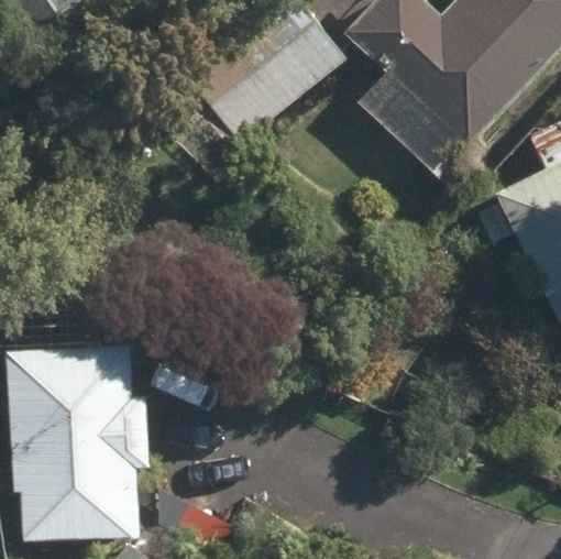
[(0,40),(39,95),(174,0),(0,0),(0,40)]
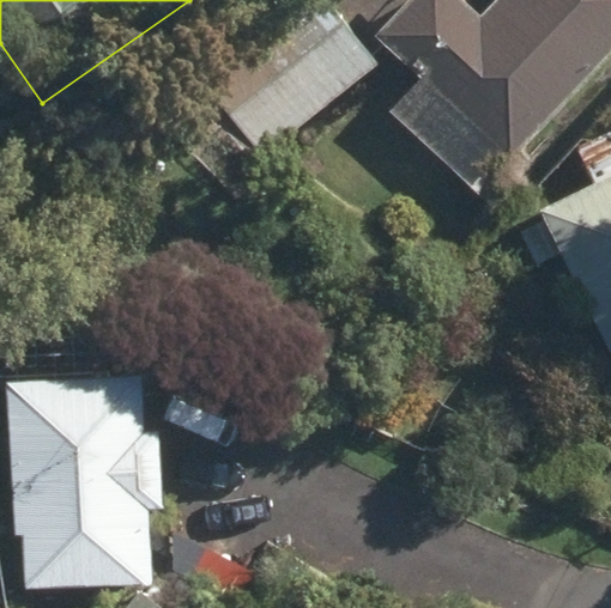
[(283,0),(187,78),(255,164),(376,66),(324,0),(283,0)]
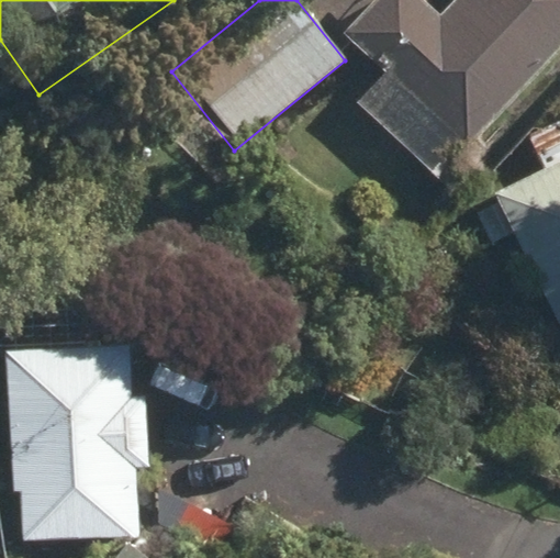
[(445,157),(461,171),(482,149),(474,143),(559,48),(559,0),(455,0),(440,17),(421,0),(370,0),(342,32),(387,73),(358,104),(430,171),(445,157)]
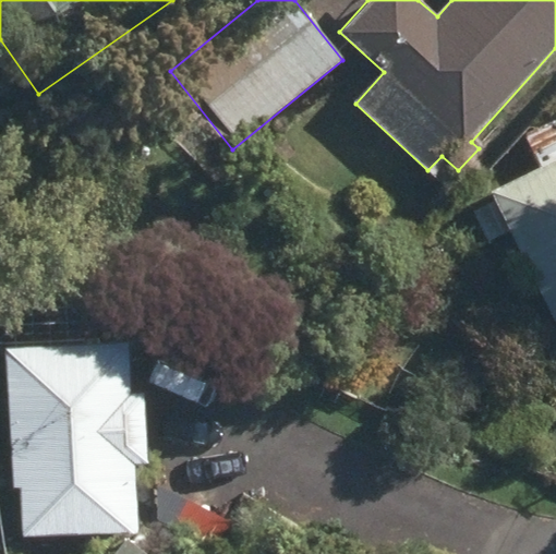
[(554,322),(555,323),(555,120),(522,136),(515,143),(511,151),(509,161),(512,170),(517,178),(491,192),(496,202),(472,214),(488,243),(510,235),(554,322)]
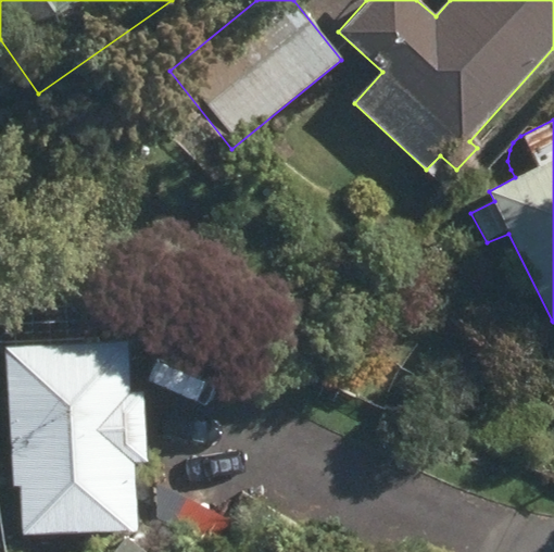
[(22,449),(27,532),(138,523),(133,458),(148,455),(141,385),(128,386),(124,334),(85,337),(80,283),(0,289),(0,302),(12,449),(22,449)]
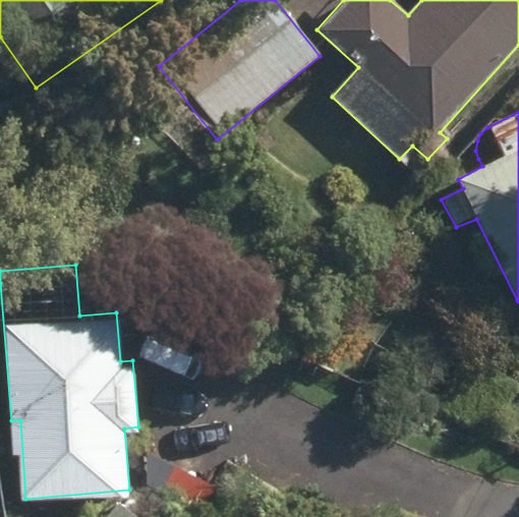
[(137,516),(117,500),(103,516),(137,516)]
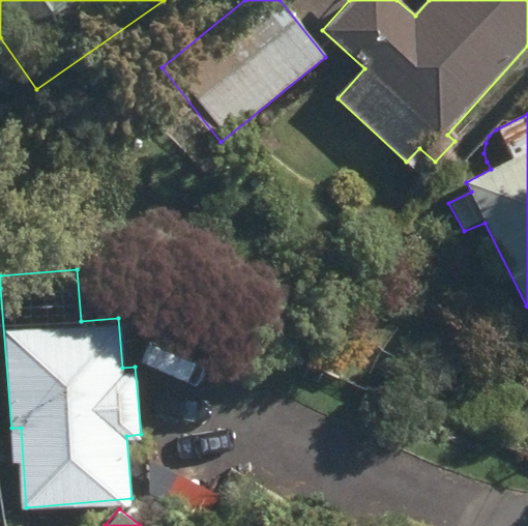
All buildings are outlined.
